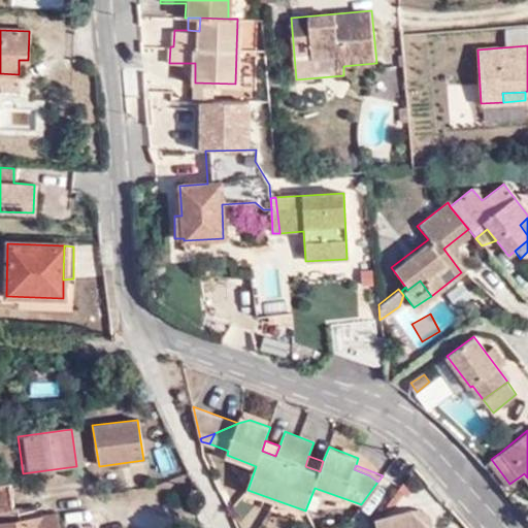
[(63,527),(62,515),(52,516),(22,520),(22,512),(18,486),(0,488),(0,527),(63,527)]
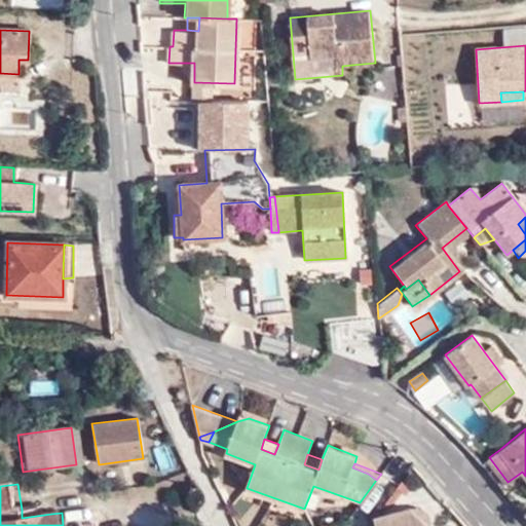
[(50,506),(22,510),(22,518),(51,514),(50,506)]
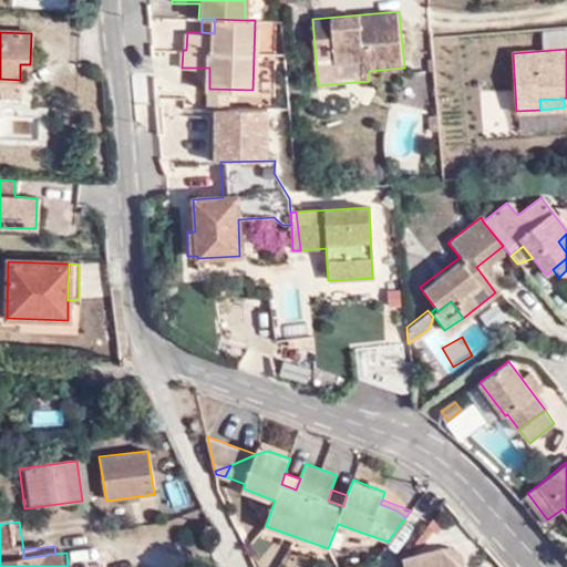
[(446,566),(440,547),(404,558),(406,566),(446,566)]
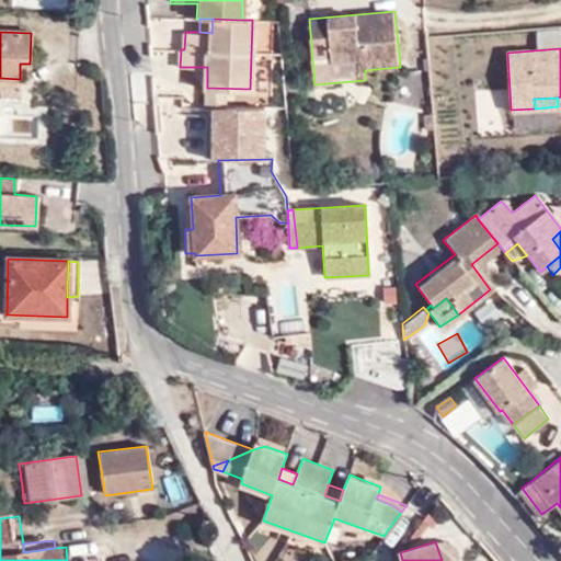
[(458,560),(435,541),(442,560),(458,560)]
